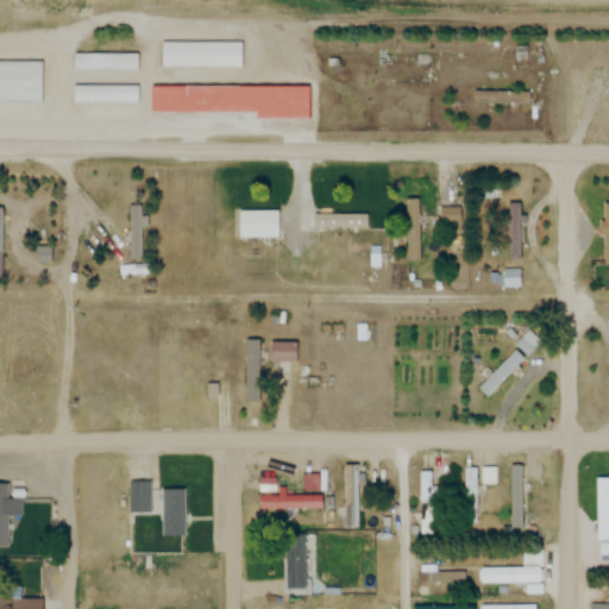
[(242,43),(162,43),(162,69),(242,69),(242,43)]
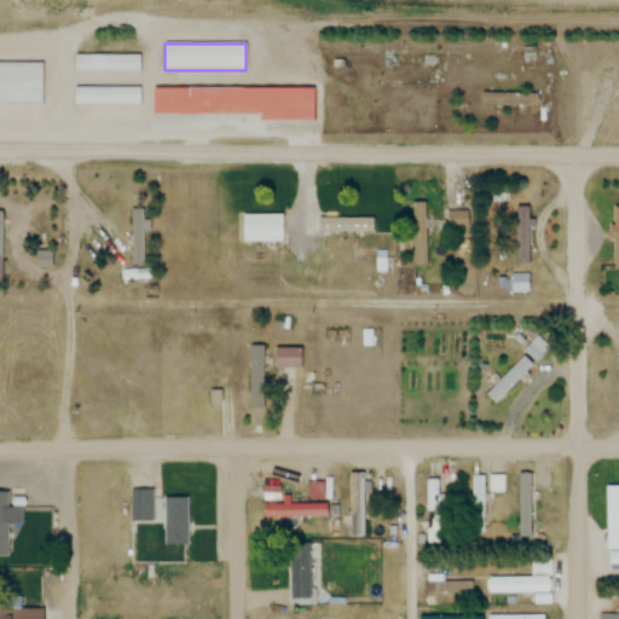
[(75,74),(142,74),(142,56),(75,56),(75,74)]
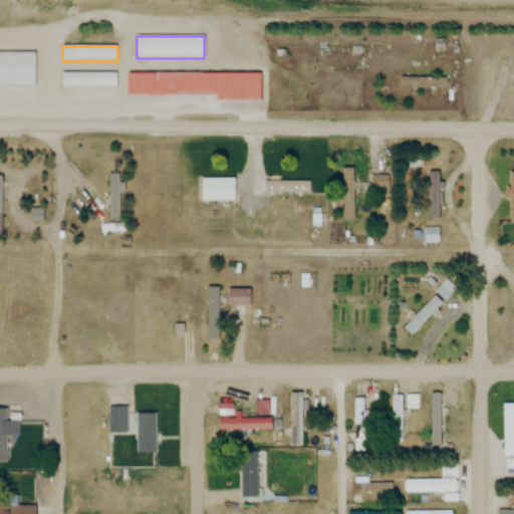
[(0,86),(35,87),(35,52),(0,51),(0,86)]
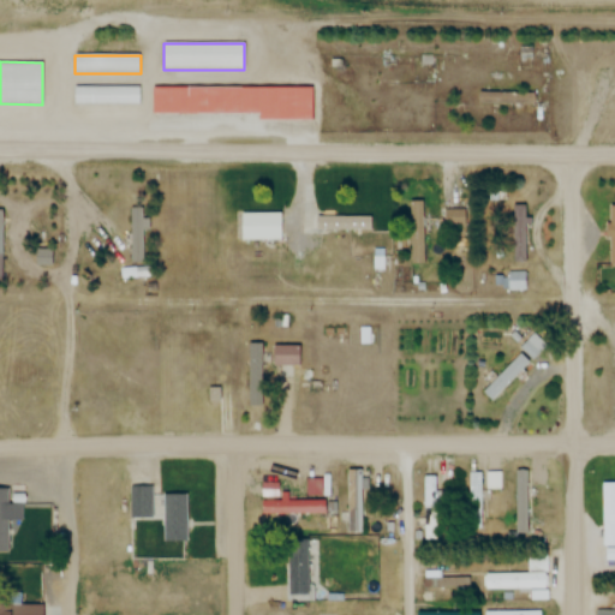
[(73,88),(73,106),(141,106),(141,88),(73,88)]
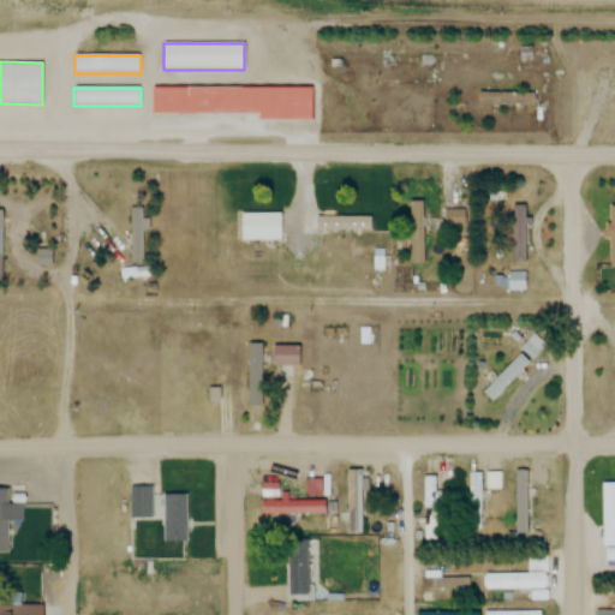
[(314,88),(151,88),(151,117),(314,118),(314,88)]
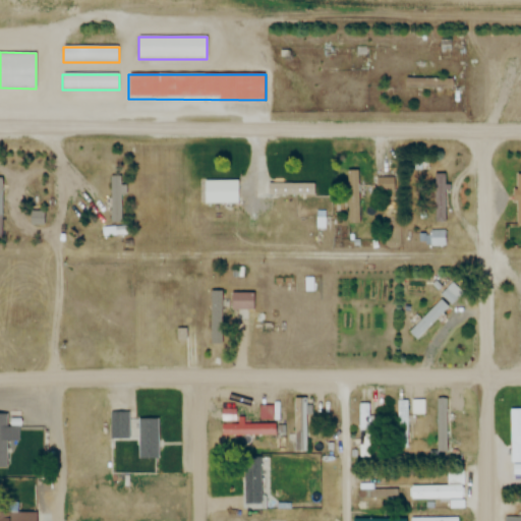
[(404,90),(454,90),(454,78),(404,78),(404,90)]
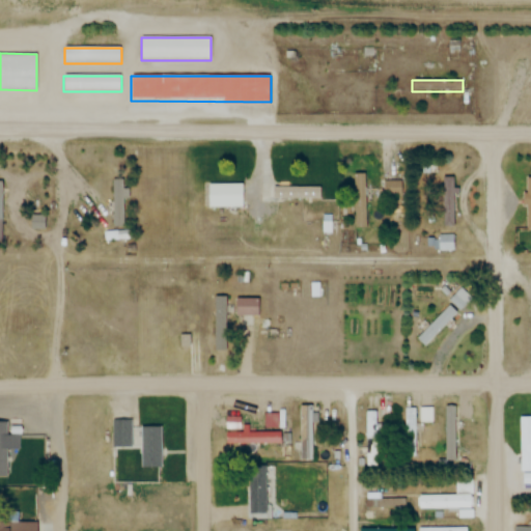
[(367,227),(366,173),(353,173),(354,227),(367,227)]
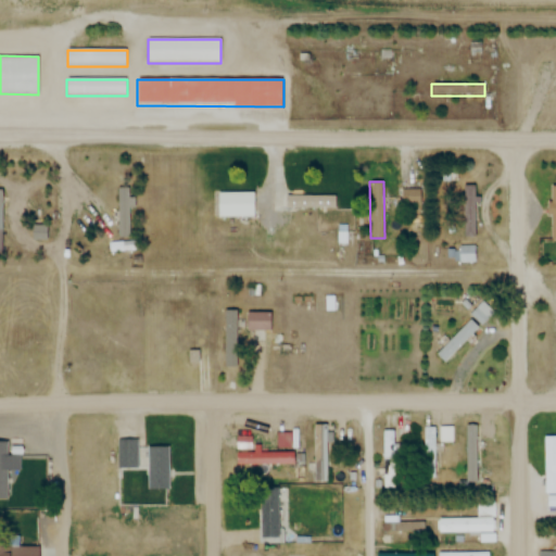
[(477,186),(464,186),(464,237),(477,237),(477,186)]
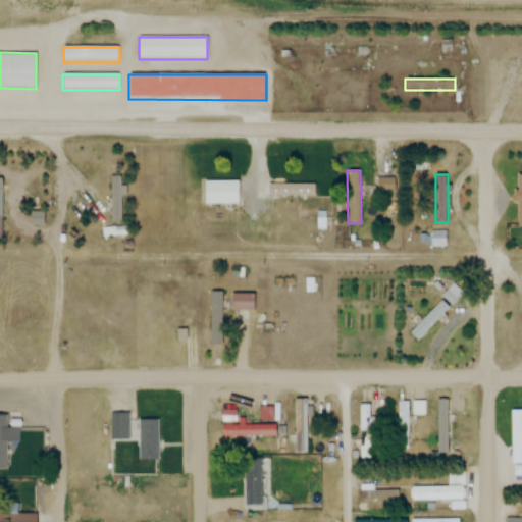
[(110,177),(110,223),(122,223),(122,177),(110,177)]
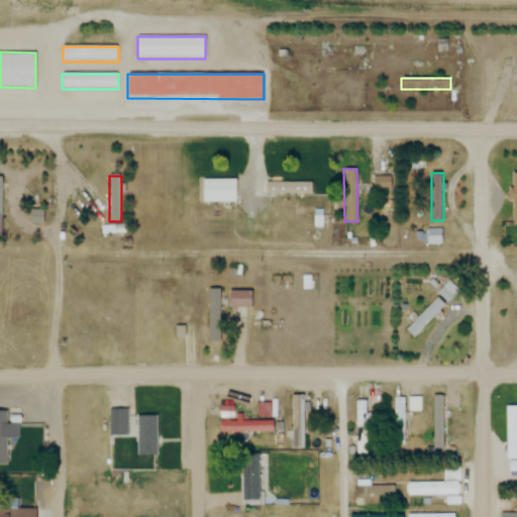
[(373,177),(373,192),(391,192),(391,177),(373,177)]
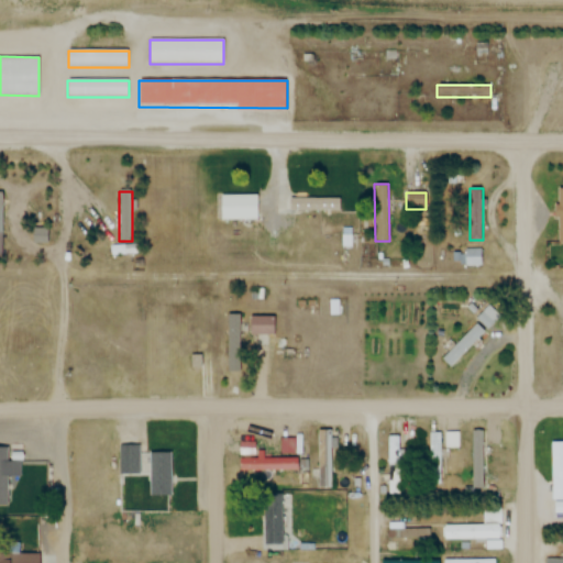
[(260,196),(220,196),(220,221),(260,221),(260,196)]
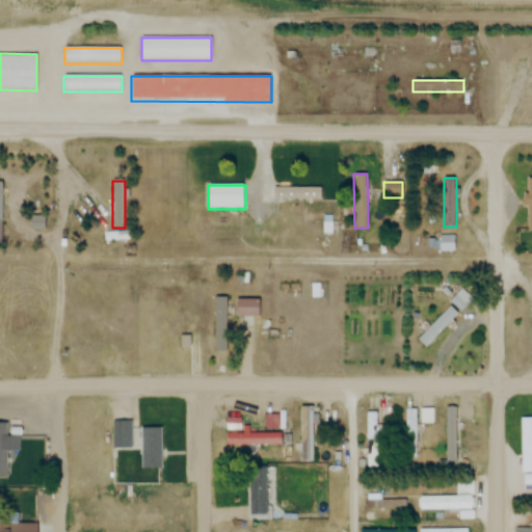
[(319,200),(319,188),(272,188),(272,200),(319,200)]
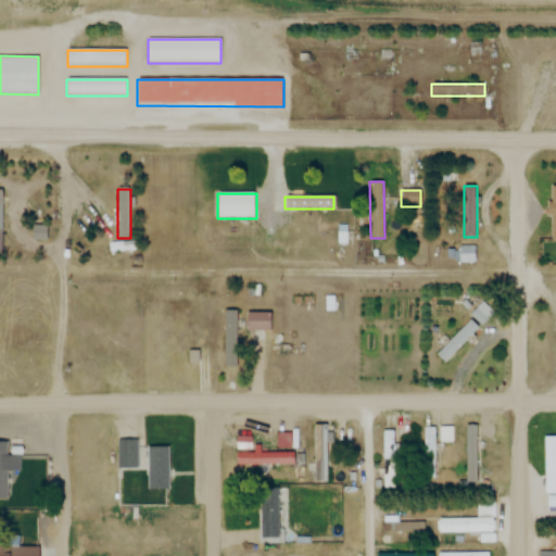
[(238,311),(225,311),(225,366),(238,366),(238,311)]
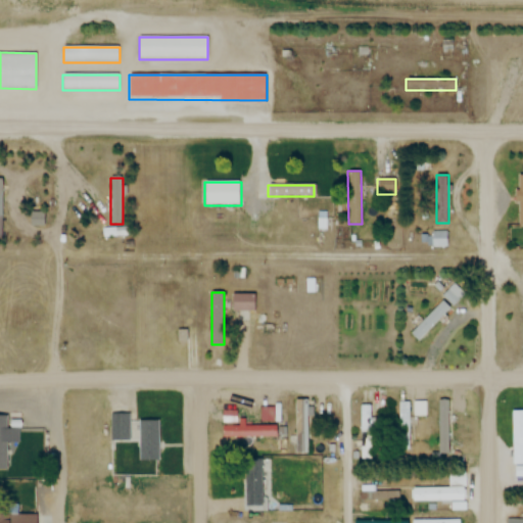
[(231,312),(254,312),(254,293),(231,293),(231,312)]
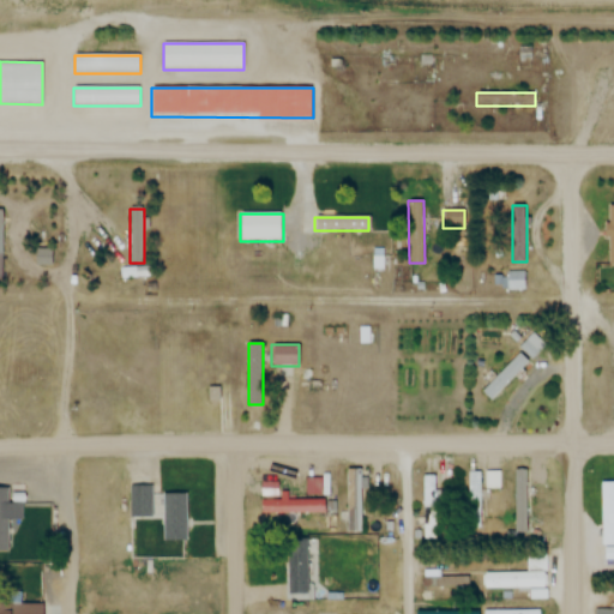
[(482,393),(492,402),(528,361),(518,353),(482,393)]
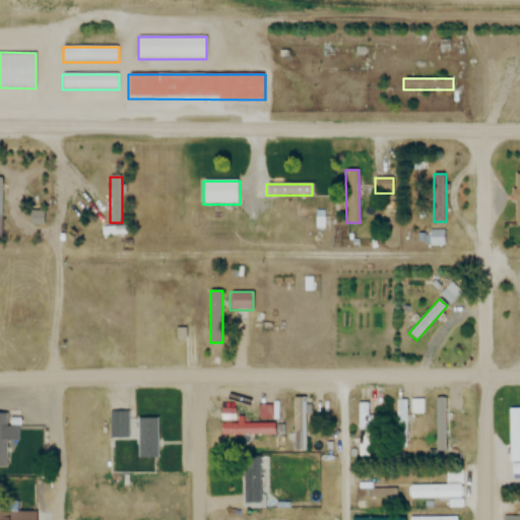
[(293,451),(311,451),(311,397),(293,397),(293,451)]
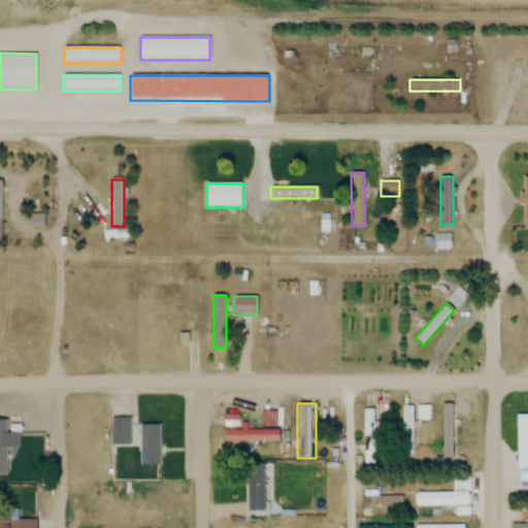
[(452,404),(441,404),(441,459),(452,459),(452,404)]
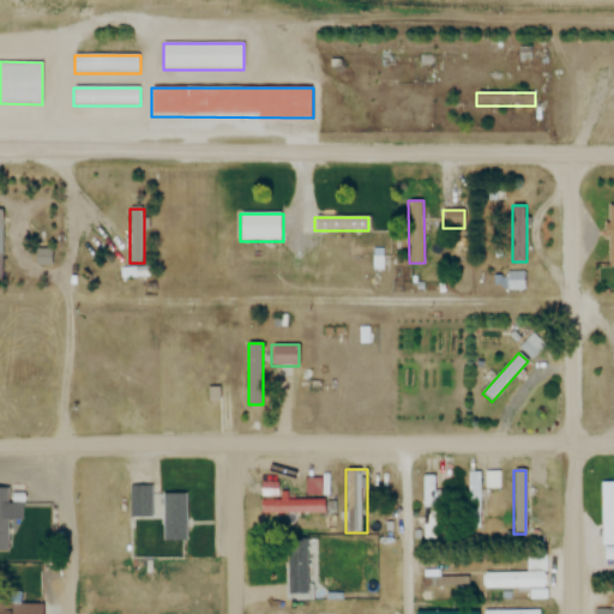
[(482,473),(468,473),(468,529),(482,529),(482,473)]
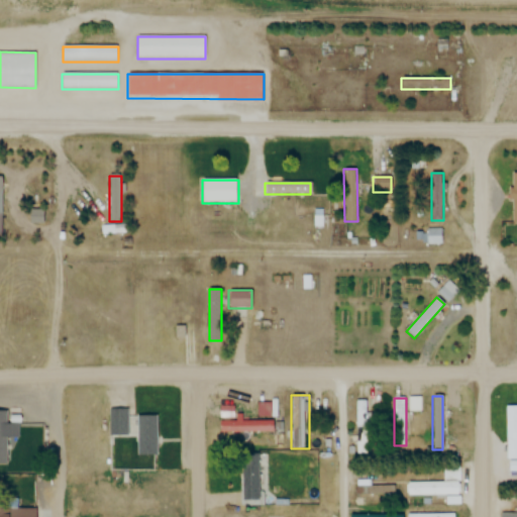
[(356,453),(370,453),(370,401),(356,401),(356,453)]
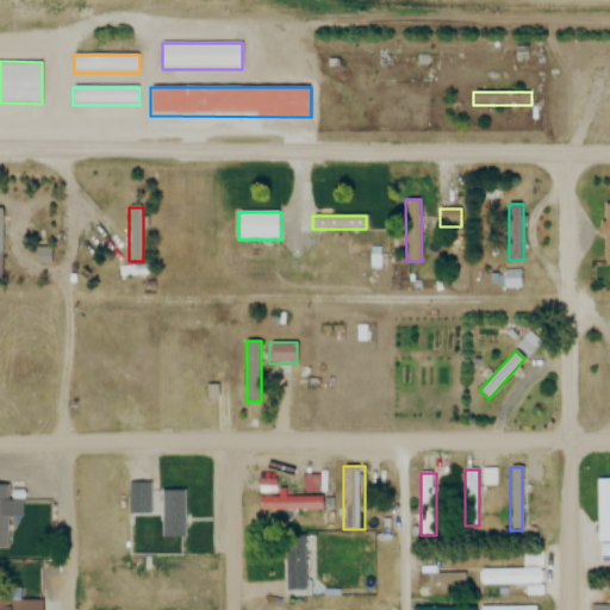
[(609,478),(597,479),(597,541),(609,541),(609,478)]
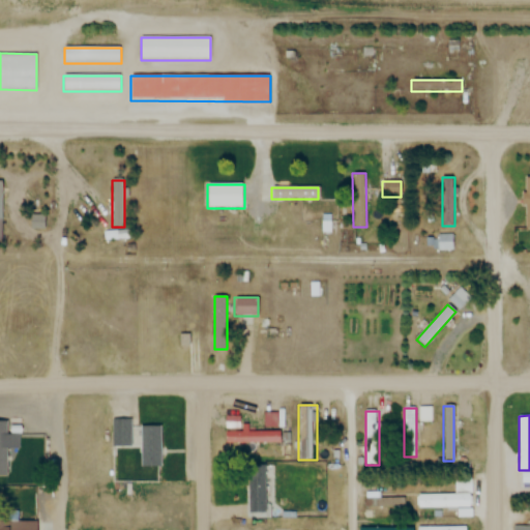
[(129,447),(129,419),(111,419),(111,447),(129,447)]
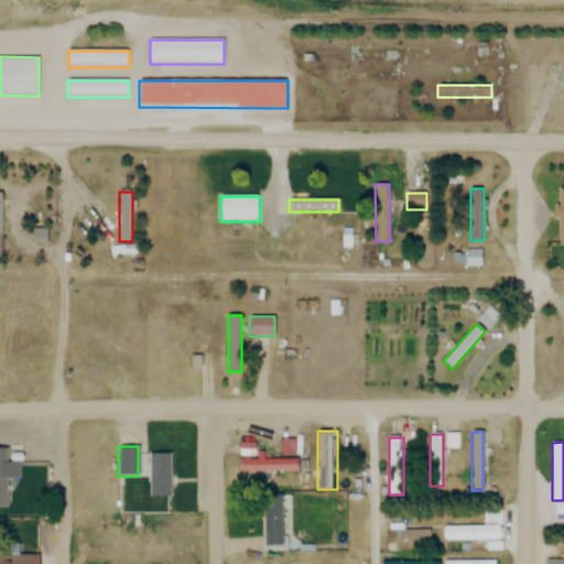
[(169,454),(148,454),(148,497),(169,497),(169,454)]
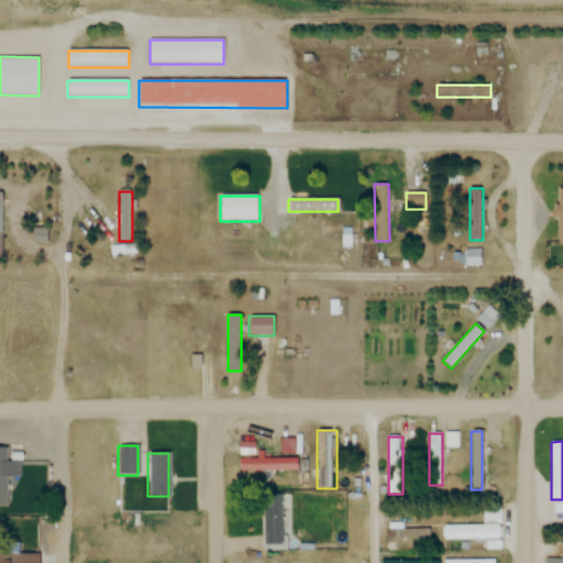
[(297,471),(297,459),(238,459),(238,471),(297,471)]
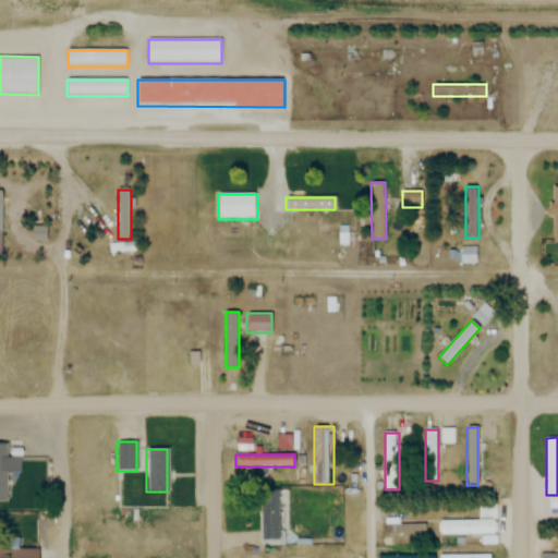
[(259,541),(279,541),(279,498),(259,498),(259,541)]
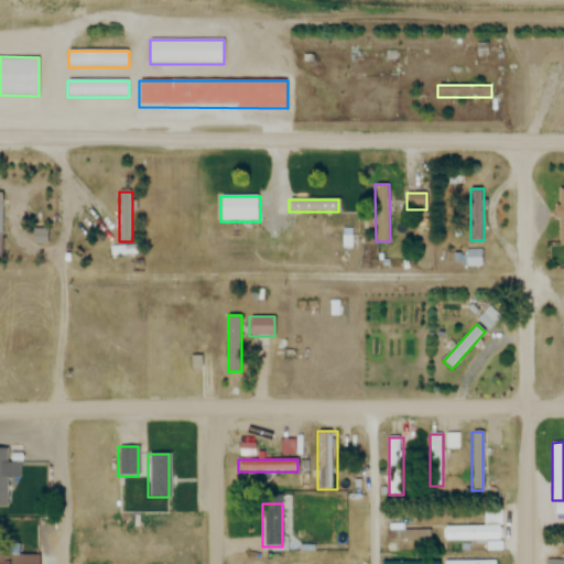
[(441,524),(441,512),(426,512),(426,524),(441,524)]
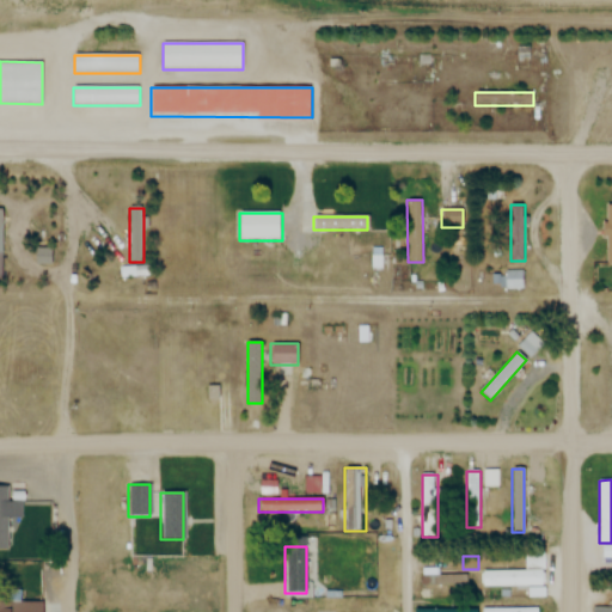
[(482,587),(527,587),(527,589),(544,589),(544,570),(482,570),(482,587)]
